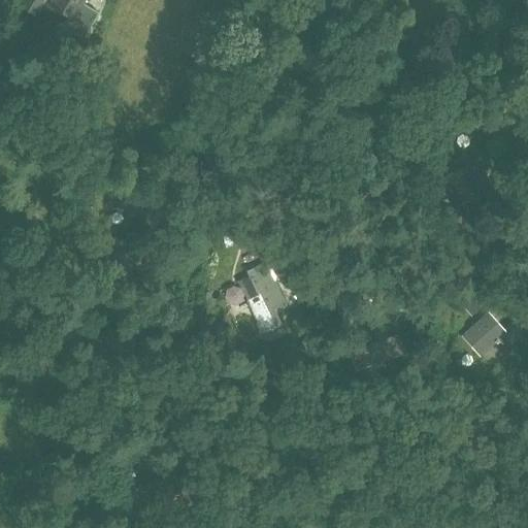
[(48,5),(71,19),(81,0),(21,0),(19,5),(34,15),(42,0),(45,0),(51,3),(48,5)]
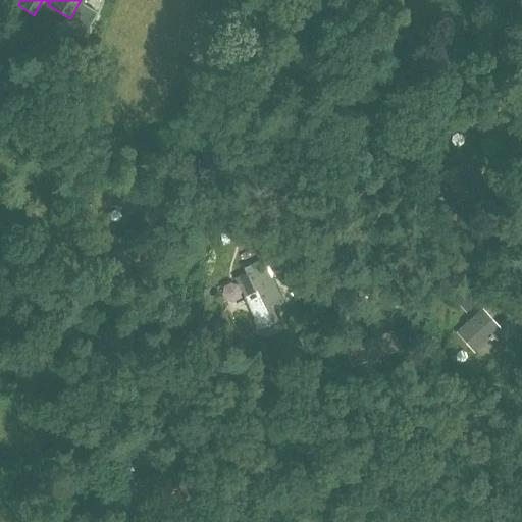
[(35,179),(31,195),(42,199),(47,184),(35,179)]
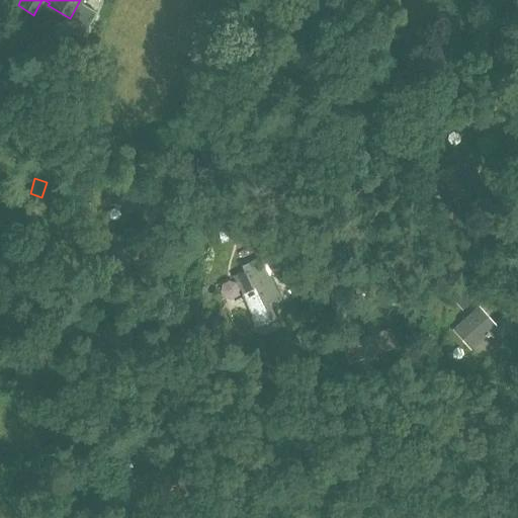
[(93,203),(84,201),(82,217),(91,218),(93,203)]
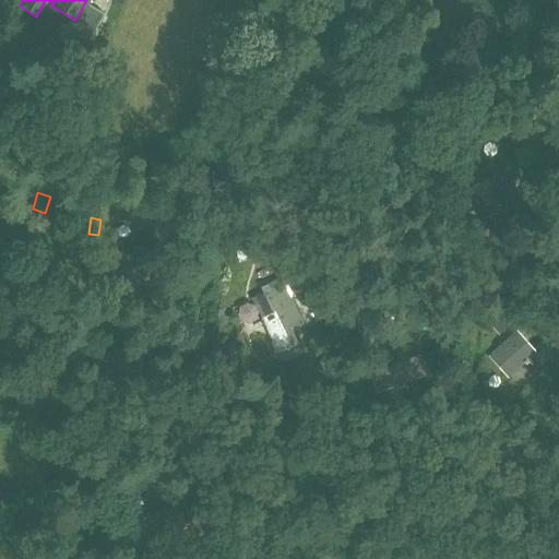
[(27,233),(39,236),(43,223),(30,221),(27,233)]
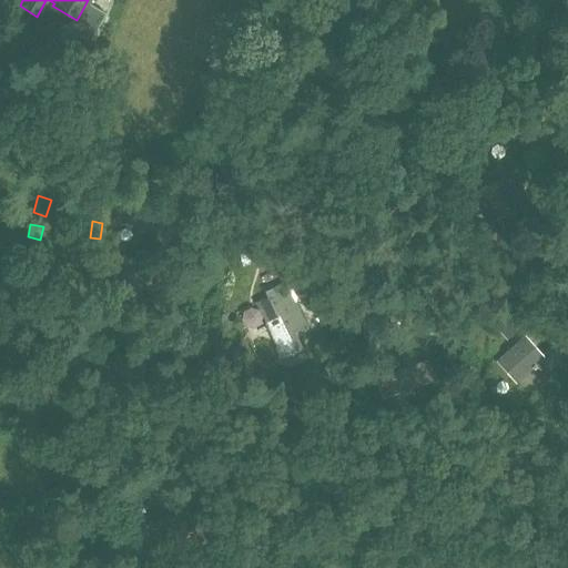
[(273,345),(280,358),(302,348),(294,332),(308,325),(288,282),(266,292),(279,320),(267,324),(276,344),(273,345)]
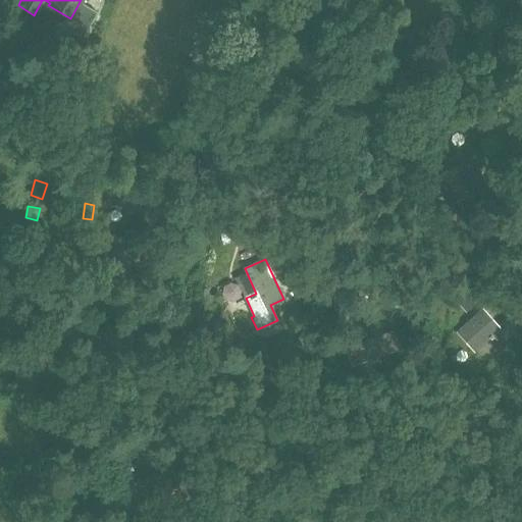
[(464,292),(454,300),(465,313),(475,304),(464,292)]
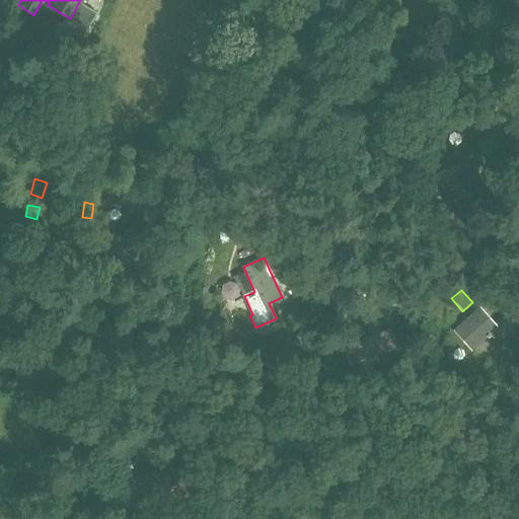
[(353,311),(357,305),(349,299),(344,306),(353,311)]
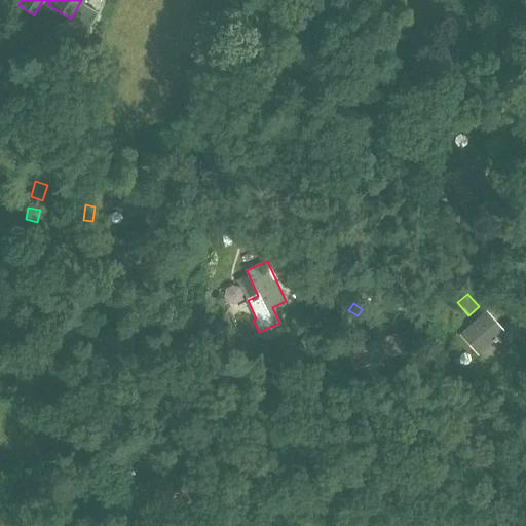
[(190,318),(195,316),(195,315),(202,312),(200,307),(188,312),(190,318)]
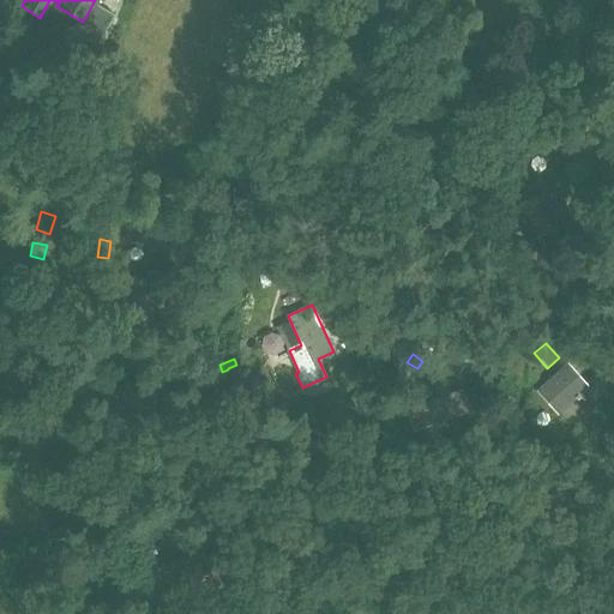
[(543,386),(564,409),(579,395),(589,404),(609,385),(599,373),(587,384),(569,363),(543,386)]
